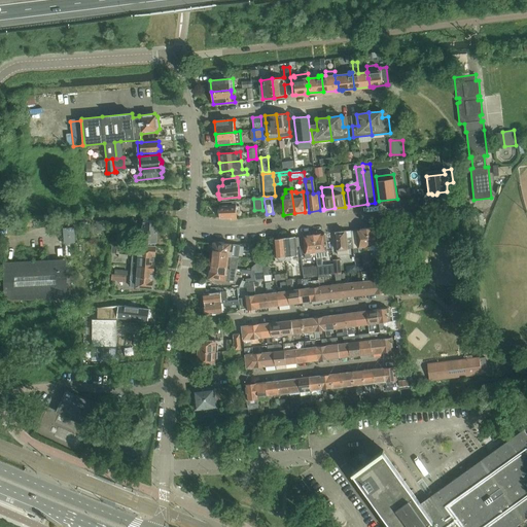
[(231,217),(231,219),(237,219),(237,210),(240,210),(240,206),(237,206),(236,201),(220,202),(220,206),(220,211),(218,212),(218,215),(220,216),(220,218),(231,217)]
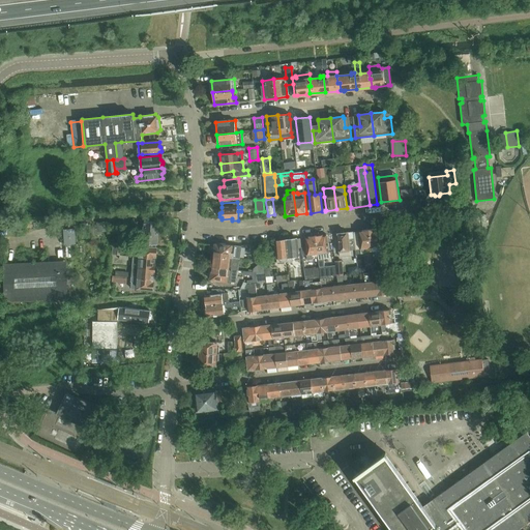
[(143,244),(156,245),(158,223),(144,222),(144,229),(129,228),(129,235),(143,236),(143,244)]
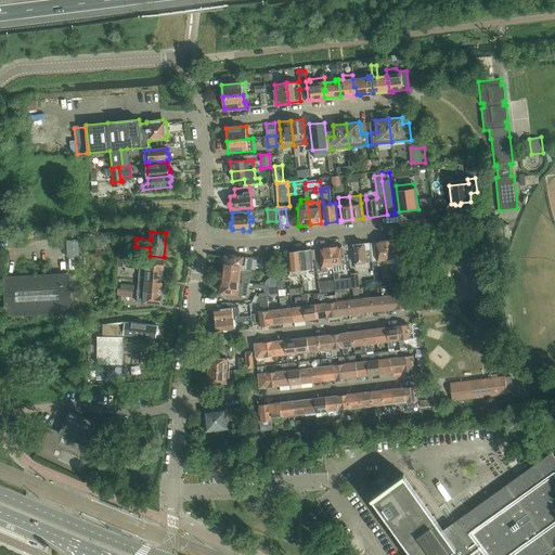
[(389,260),(400,258),(398,240),(392,240),(390,240),(388,241),(387,241),(389,260)]
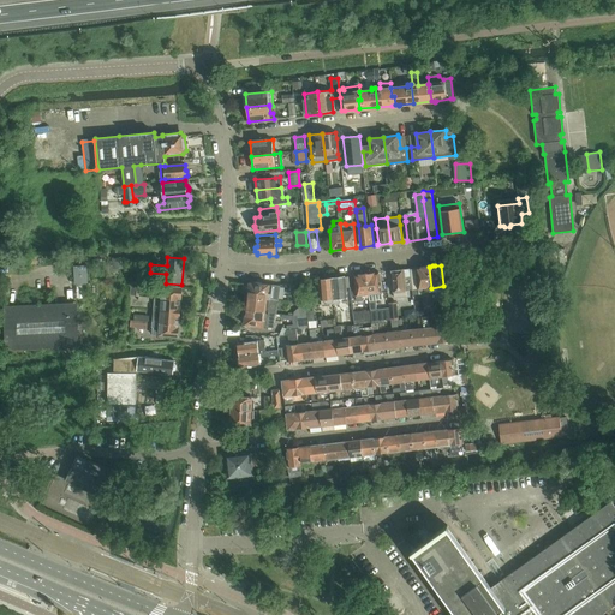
[(410,269),(412,291),(413,296),(419,294),(419,290),(431,288),(429,267),(428,267),(425,267),(423,268),(410,269)]
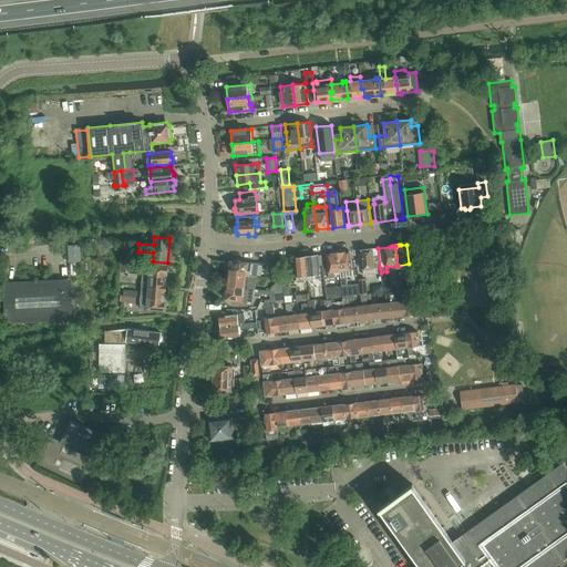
[(380,268),(378,248),(372,248),(367,249),(363,249),(361,250),(360,250),(362,270),(380,268)]
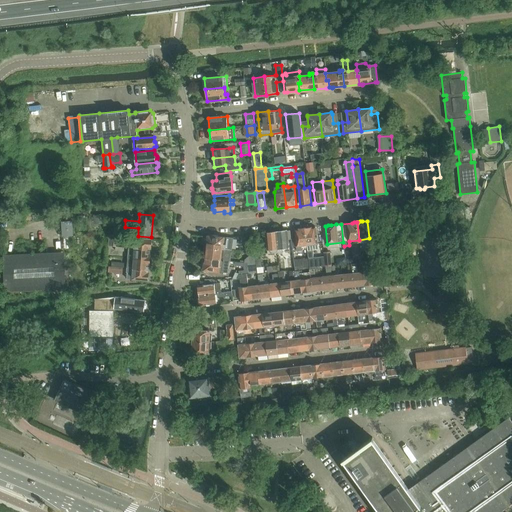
[(305,228),(307,247),(318,245),(315,227),(310,228),(308,228),(306,228),(305,228)]
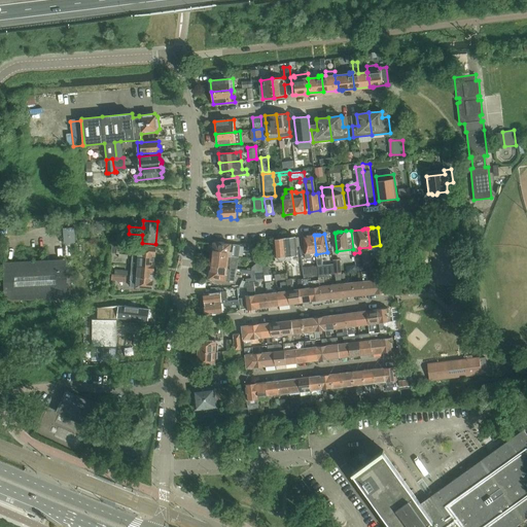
[(310,254),(316,254),(314,235),(313,236),(310,235),(308,236),(303,237),(306,255),(306,258),(311,258),(310,254)]
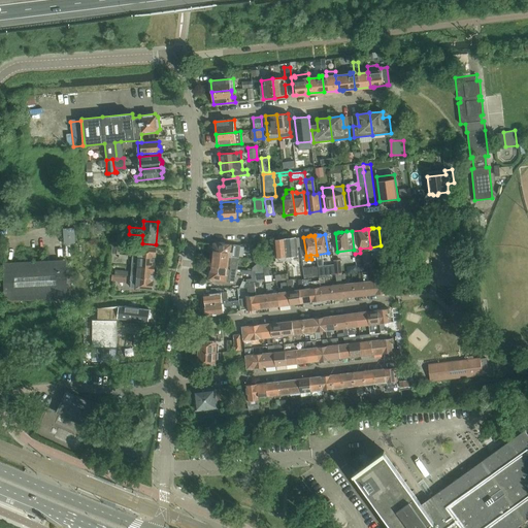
[(284,239),(286,261),(287,263),(292,262),(291,258),(297,257),(295,238),(284,239)]
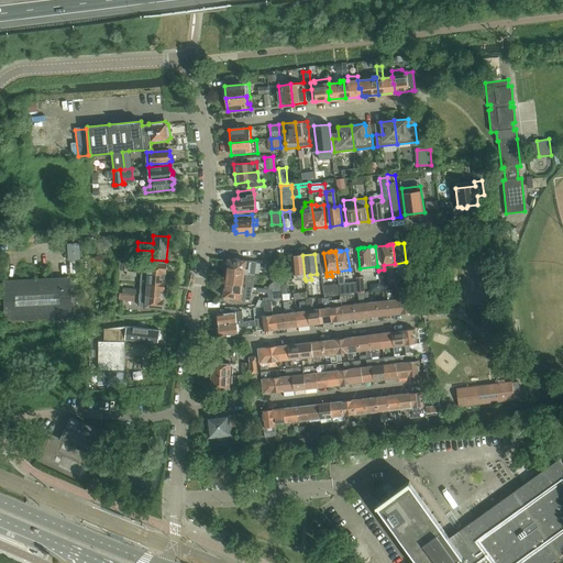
[(305,278),(302,255),(291,256),(295,280),(305,278)]
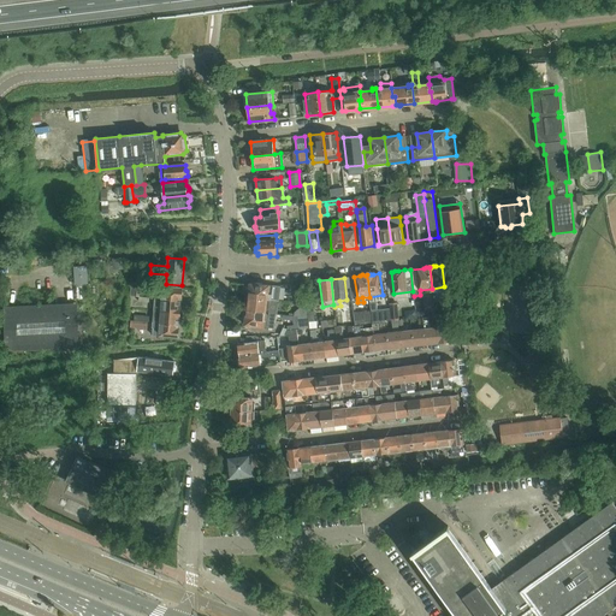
[(130,297),(140,298),(141,285),(131,284),(130,297)]
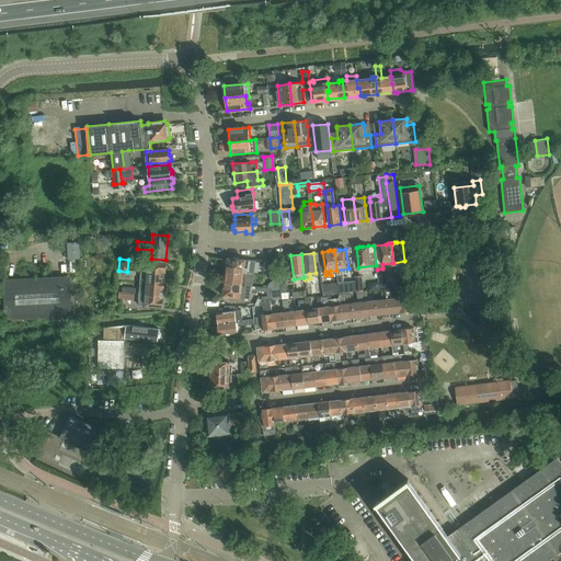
[(226,260),(225,266),(227,267),(227,271),(254,274),(255,261),(249,261),(228,259),(228,260),(226,260)]
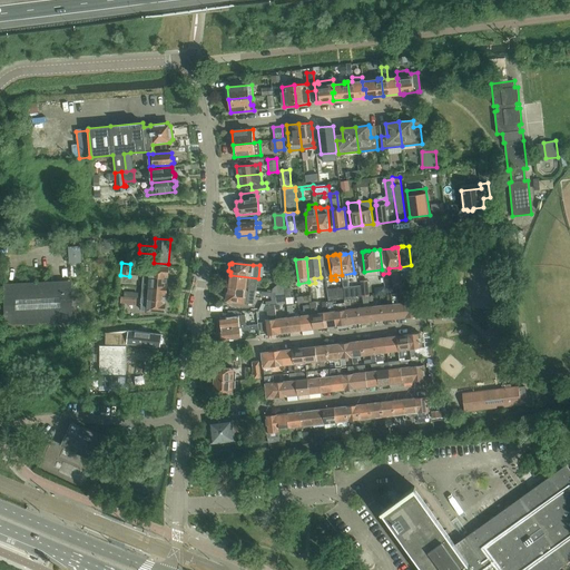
[(143,277),(167,279),(168,267),(150,265),(150,273),(144,272),(143,277)]
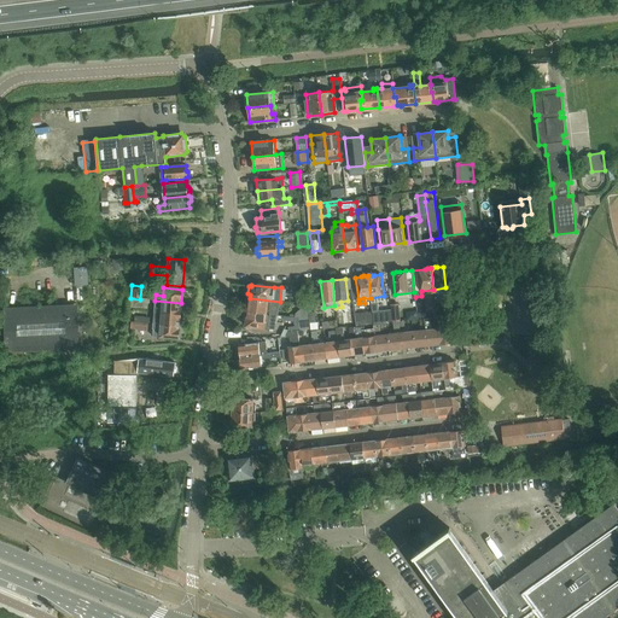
[(248,299),(246,308),(249,308),(248,313),(270,314),(270,315),(278,315),(280,302),(273,301),(250,298),(250,299),(248,299)]
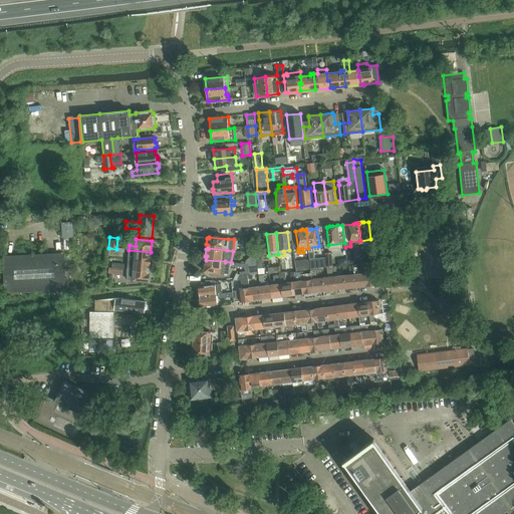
[(371,250),(372,260),(380,259),(378,249),(371,250)]
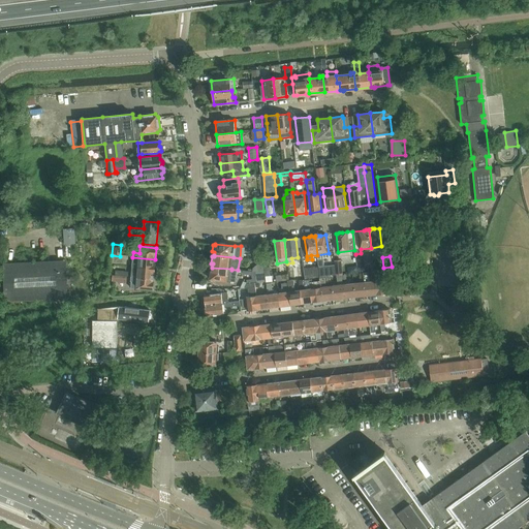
[(138,261),(137,268),(154,270),(155,259),(132,257),(132,261),(138,261)]
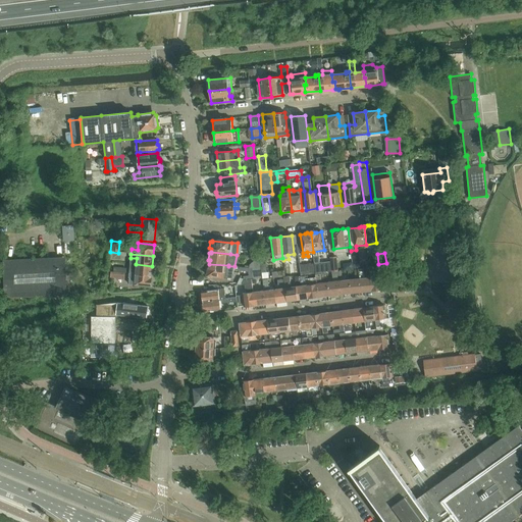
[(359,269),(362,269),(359,255),(353,256),(355,270),(359,269)]
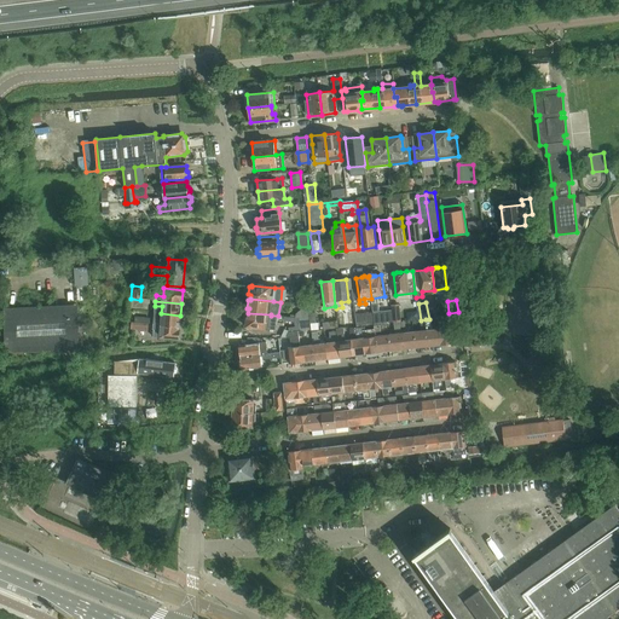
[(392,306),(394,323),(403,322),(400,305),(392,306)]
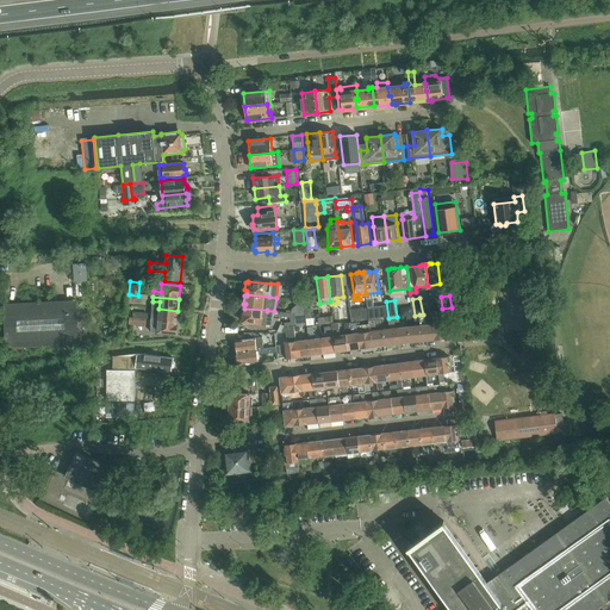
[(5,305),(6,348),(78,344),(76,302),(5,305)]
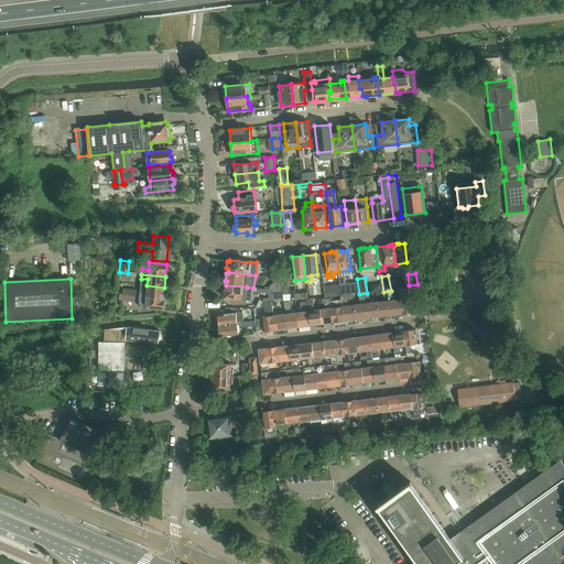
[(357,283),(340,285),(342,295),(358,293),(357,283)]
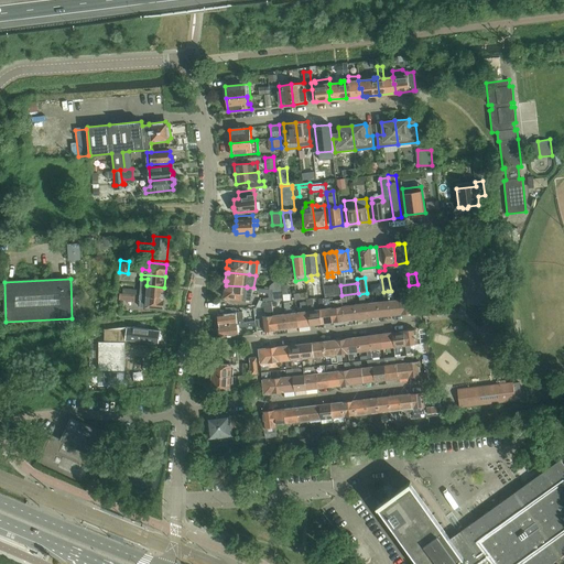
[(140,291),(139,296),(163,299),(164,288),(147,285),(147,292),(140,291)]
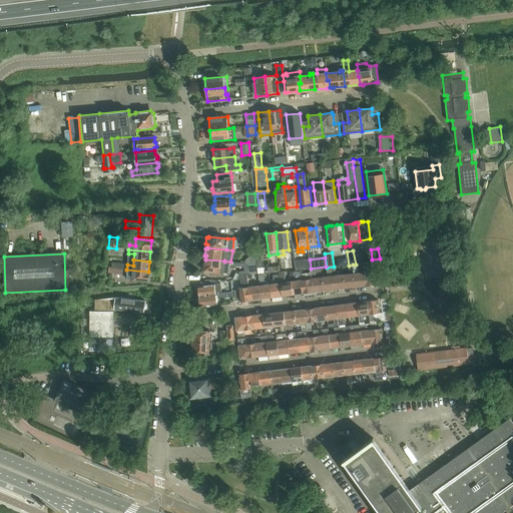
[(203,260),(202,271),(204,271),(204,272),(223,274),(229,274),(230,262),(224,262),(224,261),(205,260),(203,260)]
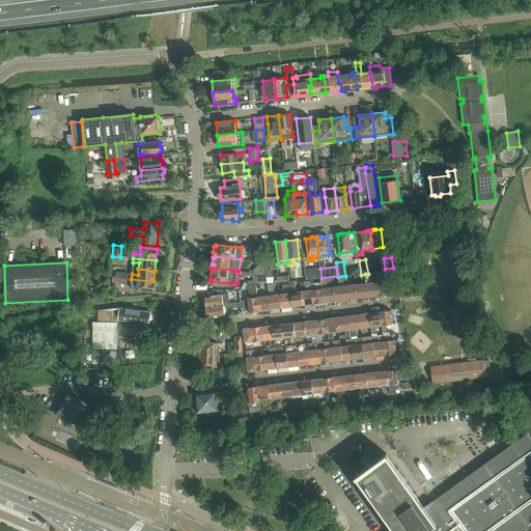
[(266,274),(254,273),(245,272),(244,275),(257,276),(258,284),(267,283),(266,274)]
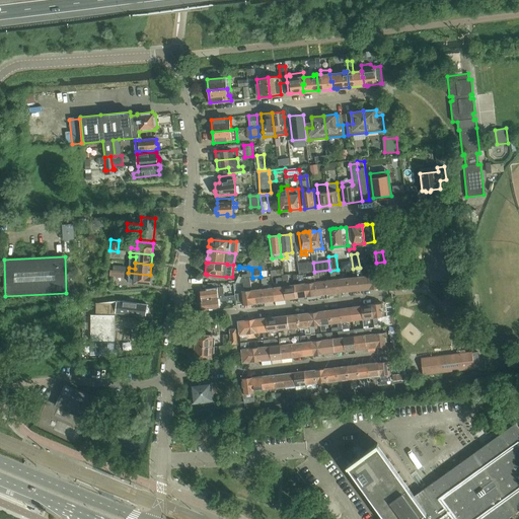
[(357,278),(359,290),(369,289),(367,277),(363,277),(362,268),(360,268),(357,268),(358,278),(357,278)]
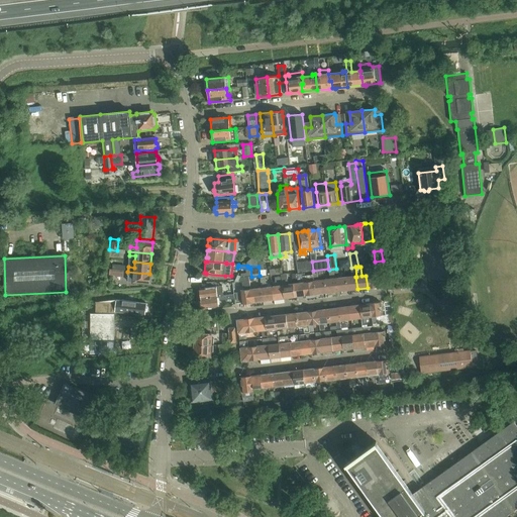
[(149,274),(127,272),(127,276),(129,276),(128,282),(149,284),(149,274)]
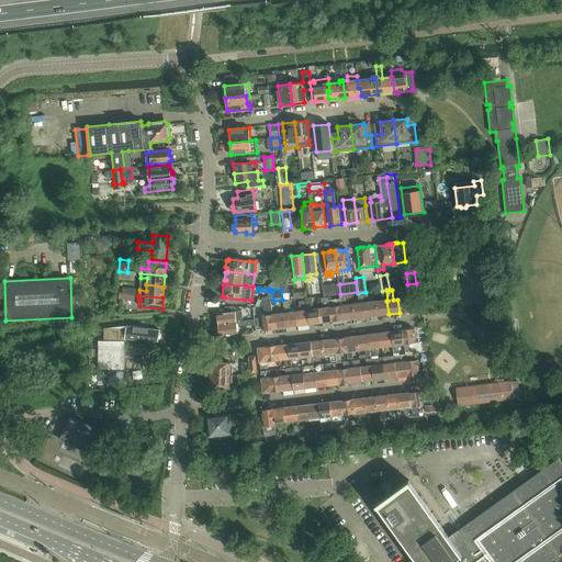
[(339,300),(343,321),(344,321),(344,319),(353,318),(352,305),(347,305),(346,296),(340,296),(340,299),(339,300)]
